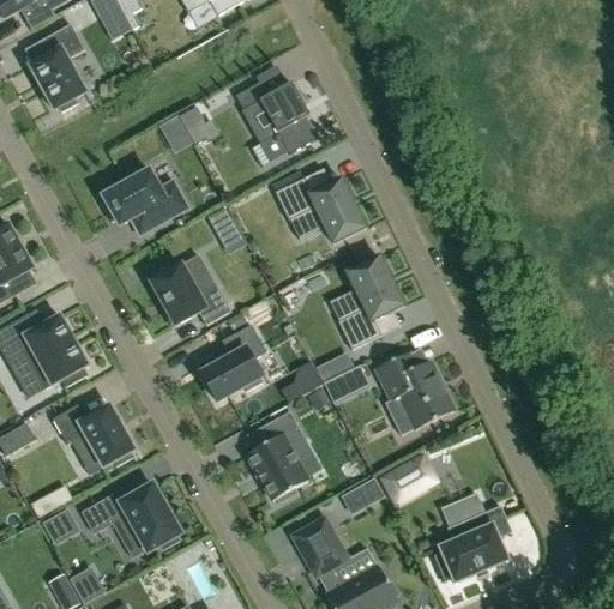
[(0,0),(0,11),(4,17),(35,0),(46,0),(50,8),(65,0),(0,0)]
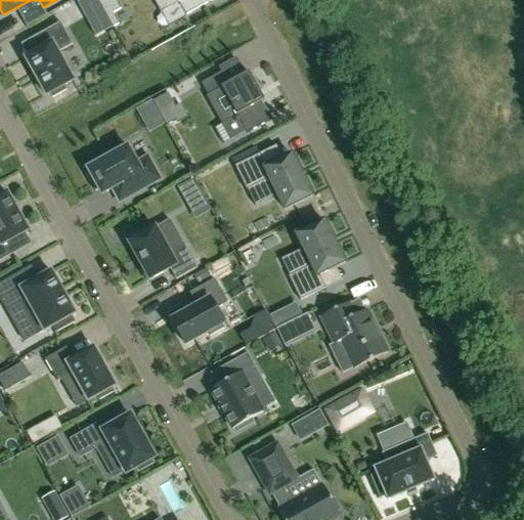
[(85,13),(101,4),(98,0),(81,0),(79,1),(85,13)]
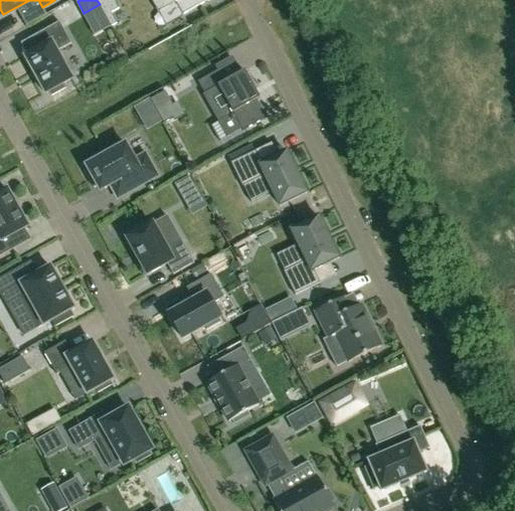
[(119,5),(116,0),(97,0),(100,4),(111,23),(117,20),(111,10),(119,5)]
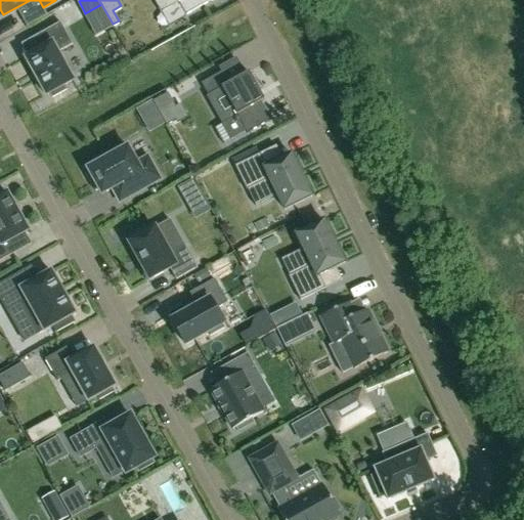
[(178,0),(185,12),(206,0),(155,0),(161,9),(178,0)]
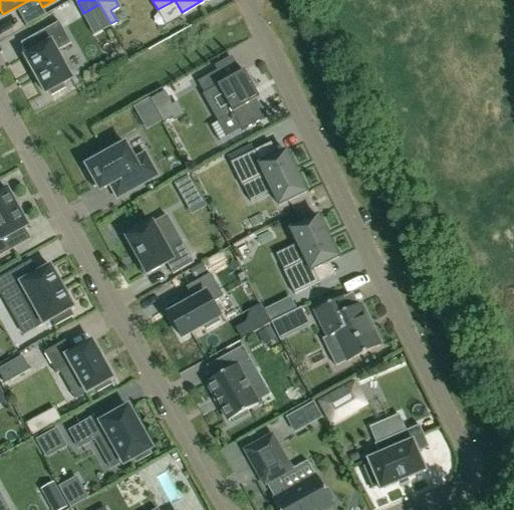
[(59,18),(38,30),(44,42),(25,53),(33,67),(32,67),(37,76),(45,90),(49,88),(51,92),(65,84),(63,80),(71,75),(56,48),(71,40),(59,18)]
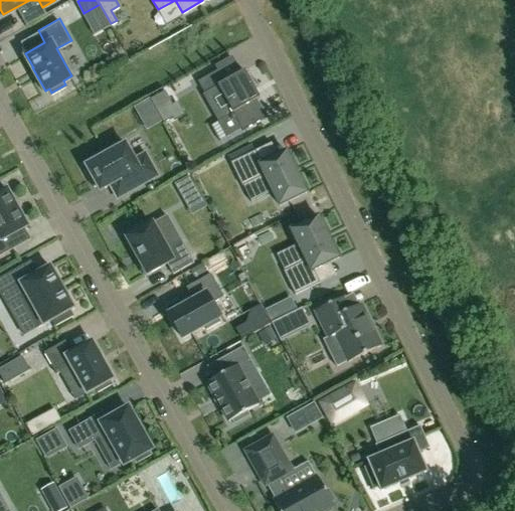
[(218,67),(217,67),(197,78),(204,91),(202,92),(218,119),(233,111),(242,128),(267,115),(256,97),(260,95),(244,67),(225,78),(218,67)]
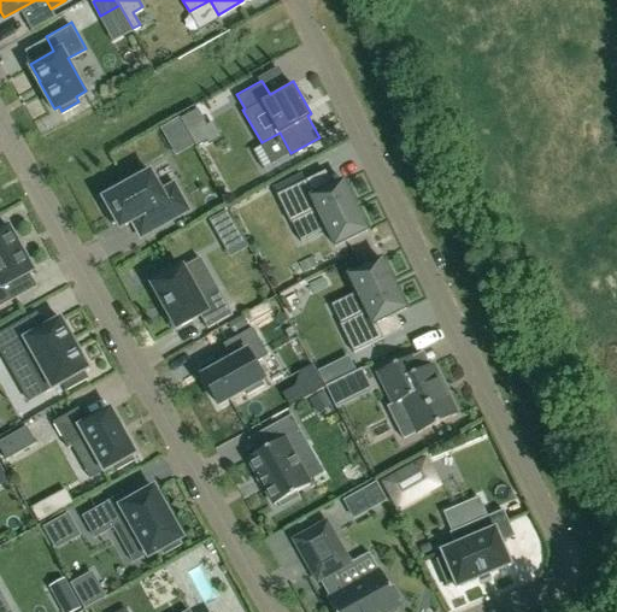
[(195,145),(206,139),(200,125),(207,122),(198,106),(180,116),(195,145)]
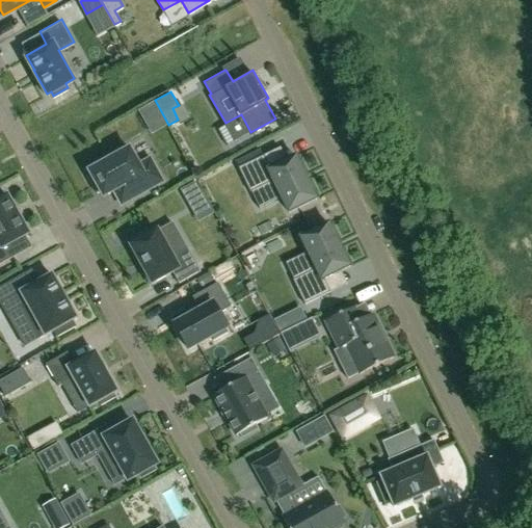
[(103,194),(114,188),(122,202),(162,179),(150,156),(138,162),(129,146),(126,148),(124,143),(108,153),(110,156),(88,168),(91,174),(87,175),(97,191),(101,189),(103,194)]
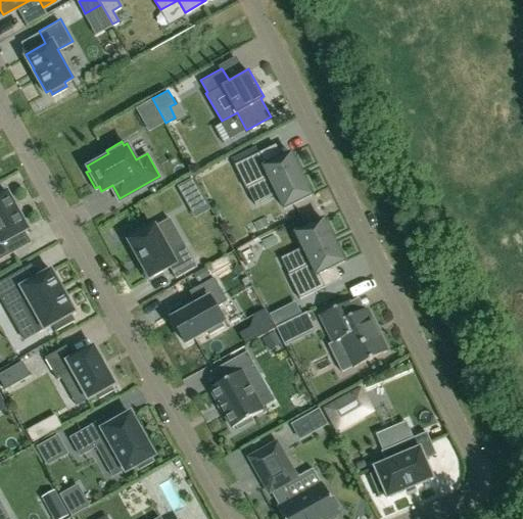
[(310,193),(312,193),(290,150),(289,151),(266,163),(259,150),(234,162),(246,186),(269,175),(284,205),(310,193)]
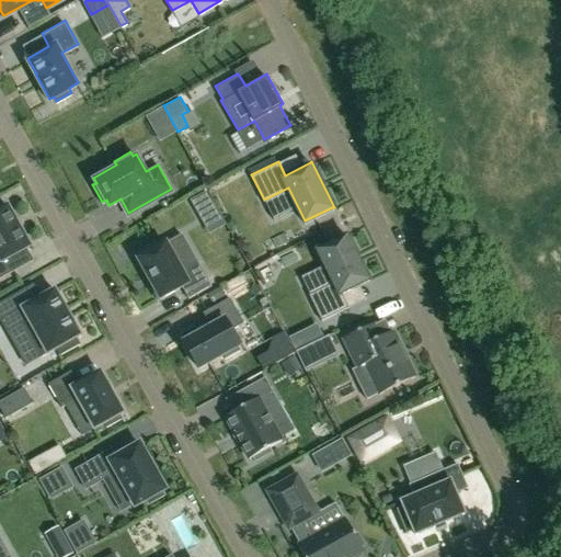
[(201,214),(215,206),(207,193),(193,201),(201,214)]
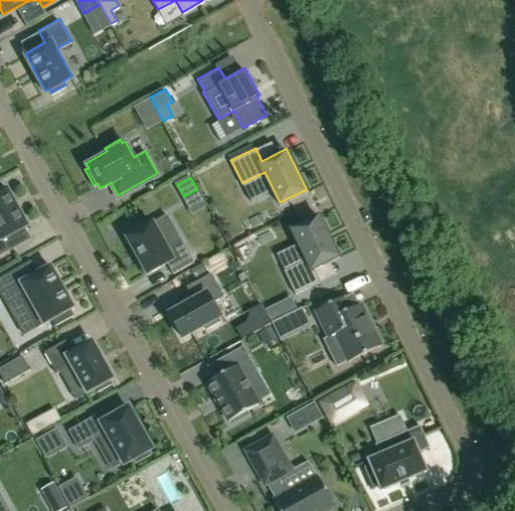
[(8,234),(23,225),(27,223),(19,209),(20,209),(15,200),(7,186),(3,188),(1,184),(0,184),(0,252),(14,245),(8,234)]
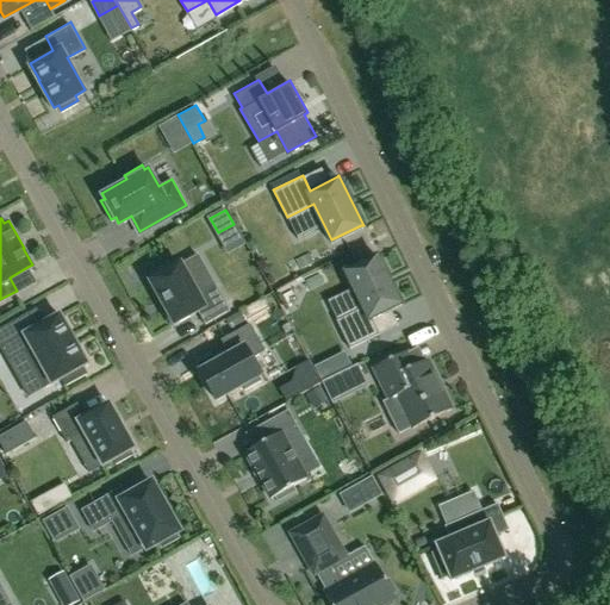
[(399,303),(400,301),(377,253),(374,254),(375,254),(346,268),(362,305),(336,318),(349,345),(379,331),(371,316),(399,303)]
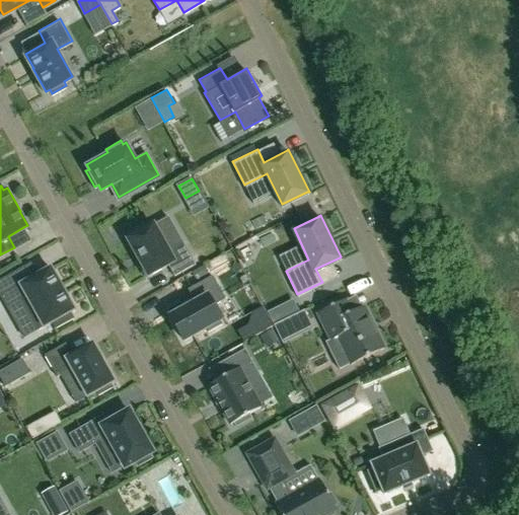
[(169,249),(153,222),(145,226),(143,222),(128,230),(131,234),(127,236),(135,251),(139,260),(140,260),(148,274),(168,263),(174,274),(196,262),(183,241),(169,249)]
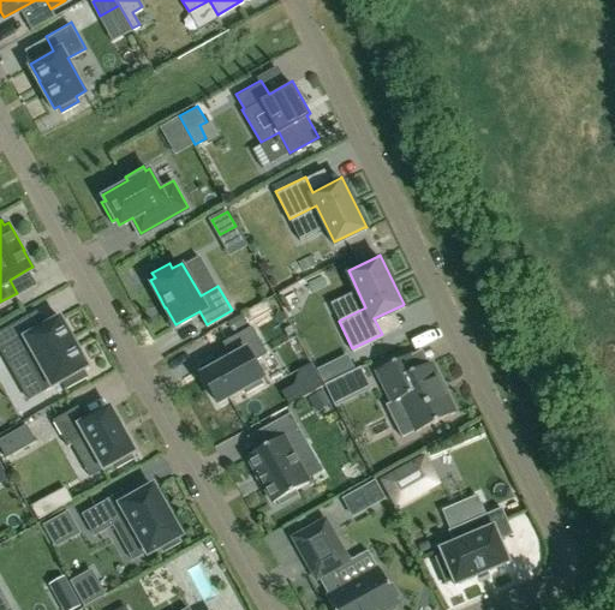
[(25,351),(46,388),(52,384),(52,386),(54,384),(54,383),(63,378),(66,386),(88,374),(83,366),(85,365),(87,366),(88,364),(87,363),(77,346),(78,346),(71,333),(70,334),(60,317),(61,317),(60,315),(58,316),(45,323),(25,334),(17,320),(0,328),(0,347),(7,360),(25,351)]
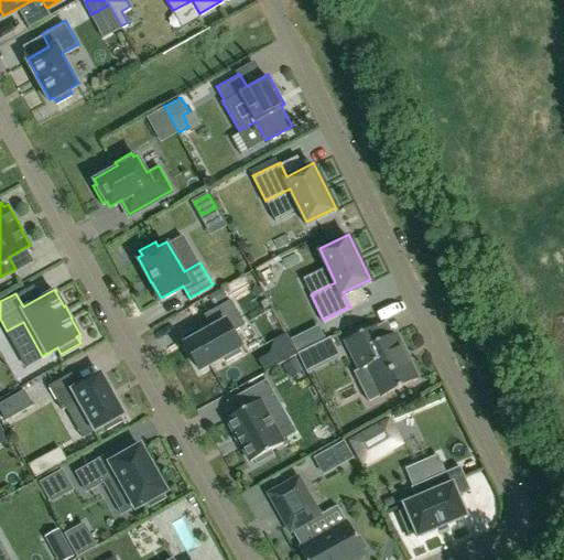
[(204,312),(212,325),(185,341),(199,367),(224,354),(226,358),(241,350),(239,346),(243,343),(236,327),(245,322),(231,297),(204,312)]
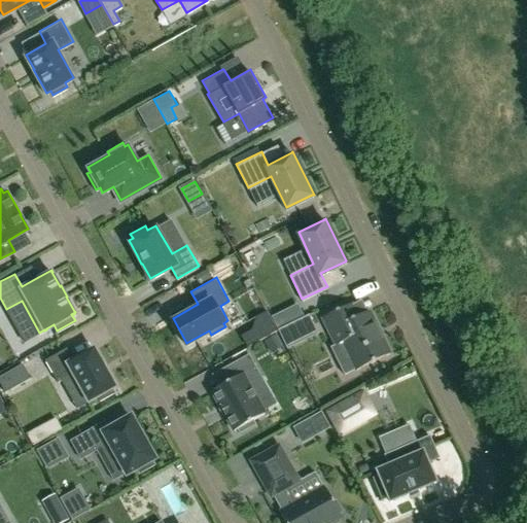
[(343,339),(356,367),(356,368),(390,351),(369,309),(357,314),(351,302),(323,315),(336,342),(343,339)]
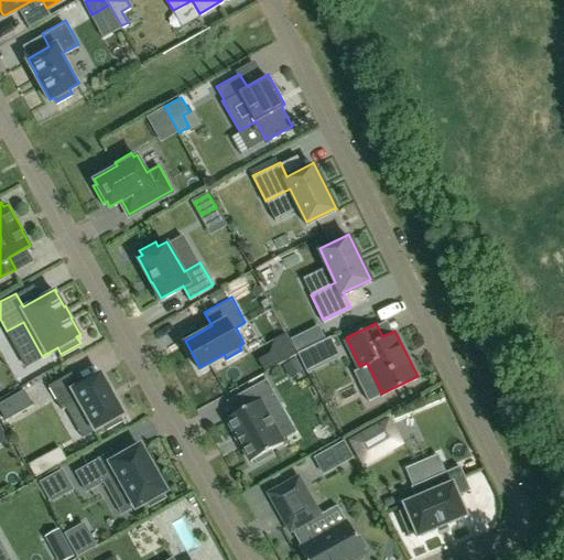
[(314,342),(325,336),(321,327),(310,333),(314,342)]
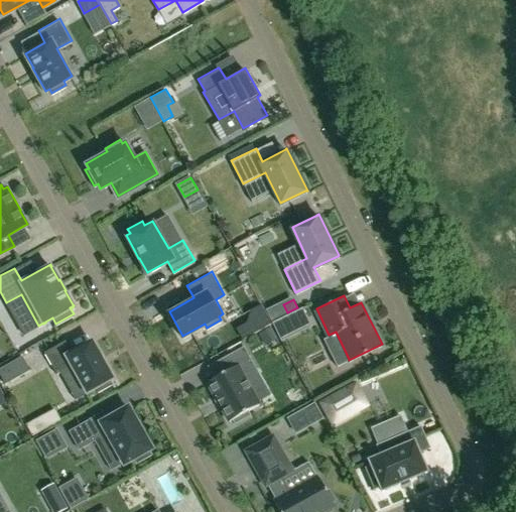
[(293,328),(286,313),(275,318),(282,334),(293,328)]
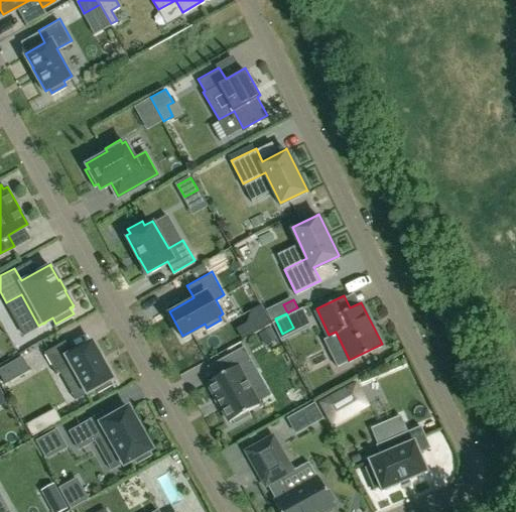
[(66,339),(44,351),(56,372),(72,364),(87,391),(95,387),(97,391),(112,383),(110,379),(113,377),(92,340),(73,351),(66,339)]
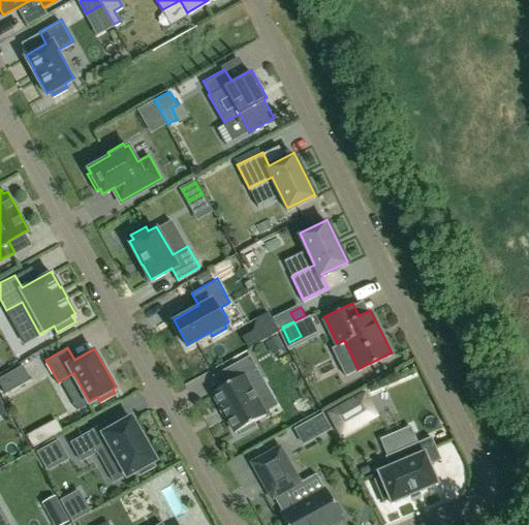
[(250,352),(228,365),(236,377),(213,390),(221,404),(220,405),(226,415),(235,430),(239,428),(241,431),(255,423),(253,420),(266,412),(249,383),(262,375),(250,352)]
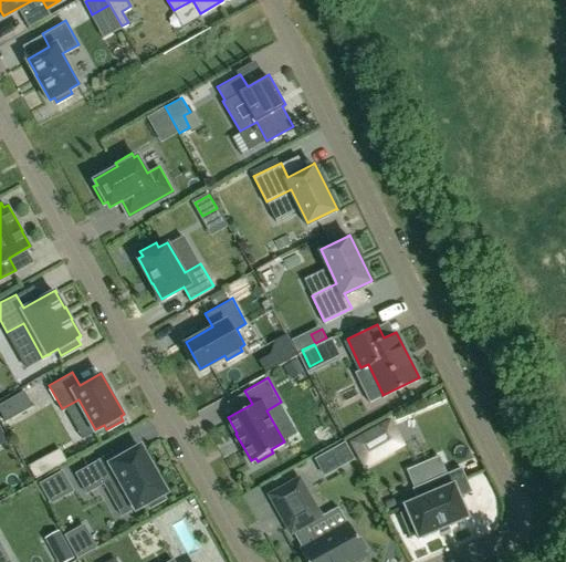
[(24,388),(0,402),(0,408),(6,419),(32,404),(24,388)]
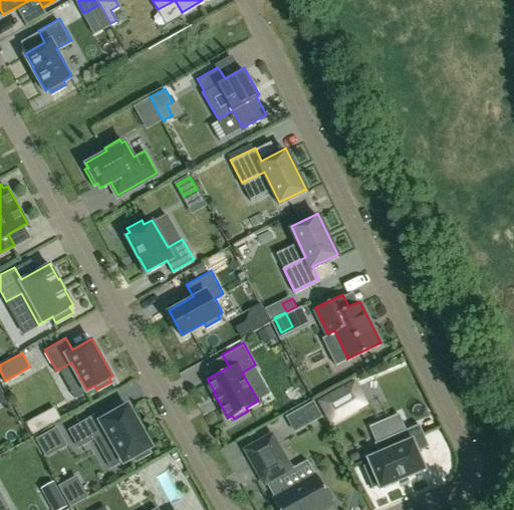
[(351,394),(360,390),(354,379),(320,398),(332,420),(358,405),(351,394)]
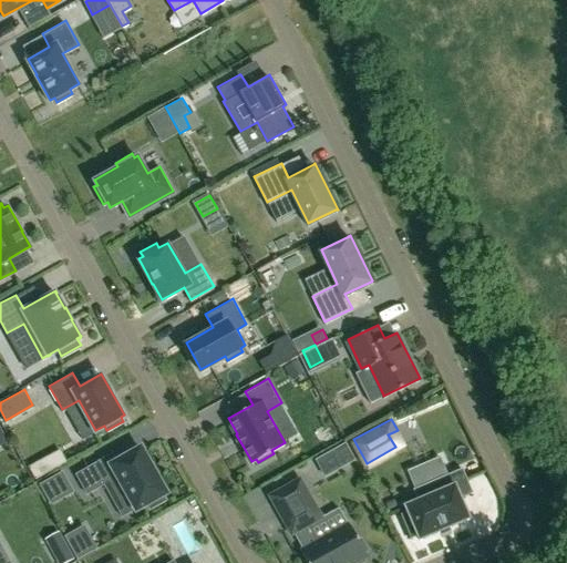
[(334,448),(342,463),(354,457),(346,441),(334,448)]
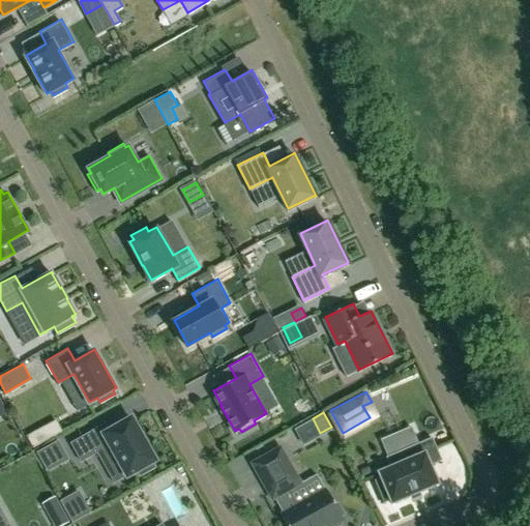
[(105,432),(100,425),(71,441),(82,459),(102,446),(112,462),(117,458),(127,476),(138,470),(140,473),(154,465),(152,462),(156,460),(131,416),(105,432)]
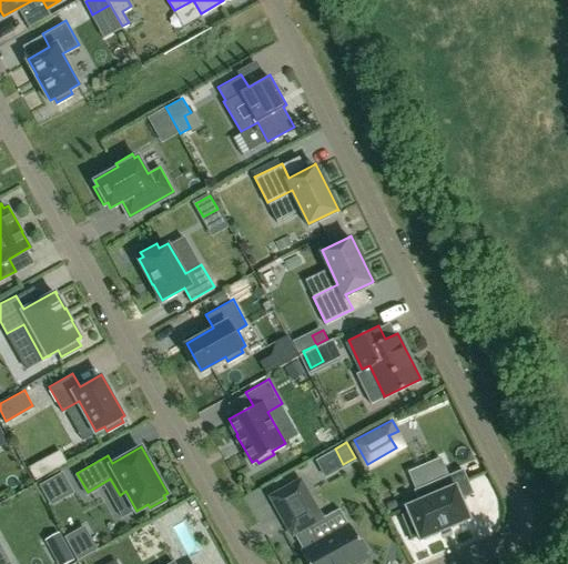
[(41,479),(61,469),(56,455),(34,465),(41,479)]
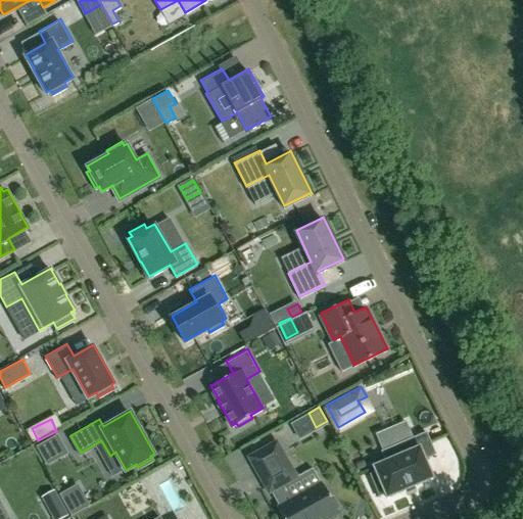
[(376,469),(370,472),(379,493),(385,490),(386,493),(387,496),(389,494),(403,487),(405,488),(416,483),(431,476),(431,477),(433,476),(432,474),(431,474),(424,457),(436,452),(426,429),(381,449),(386,460),(376,464),(374,465),(375,467),(376,469)]
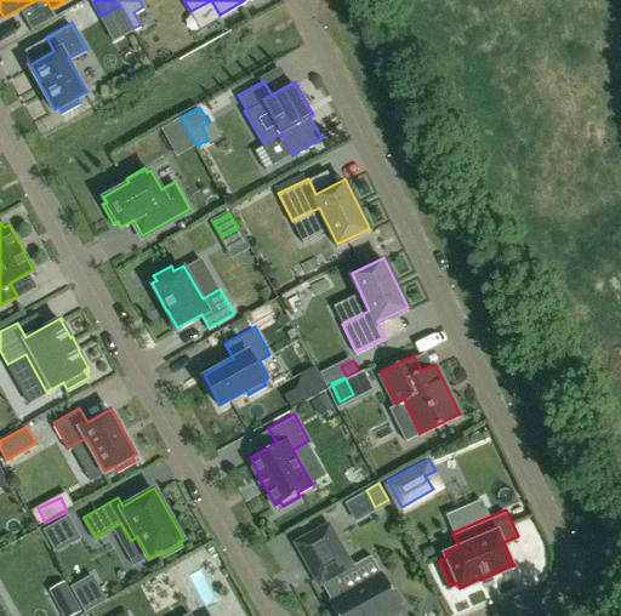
[(68,514),(44,528),(55,545),(78,531),(68,514)]
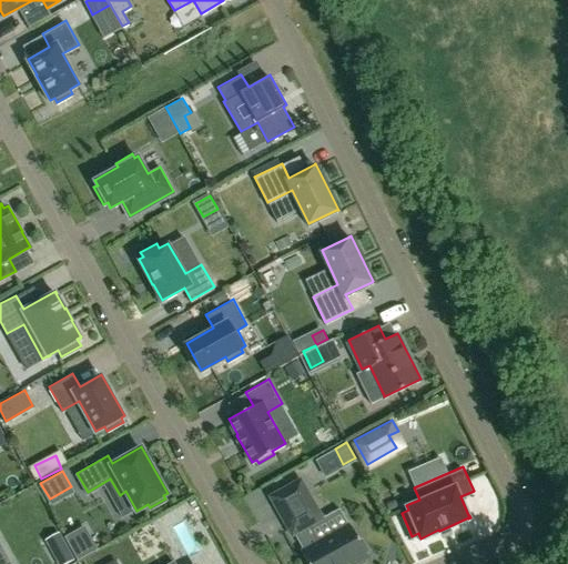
[(308,563),(350,563),(352,563),(357,563),(365,560),(364,556),(367,554),(365,551),(368,549),(362,537),(358,539),(350,522),(317,541),(308,524),(322,516),(301,477),(271,494),(292,533),(295,531),(305,547),(301,550),(308,563)]
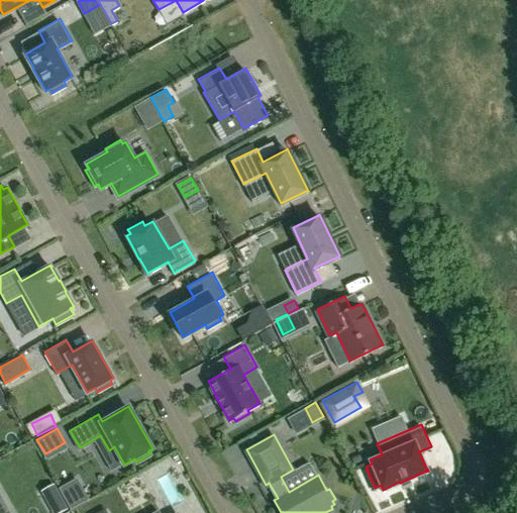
[(64,487),(73,509),(94,500),(85,478),(64,487)]
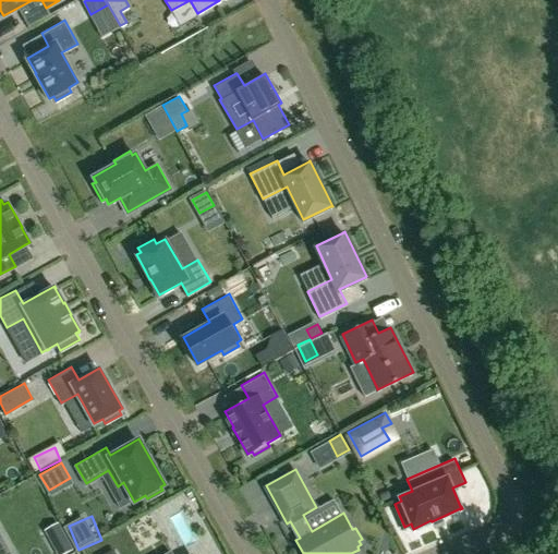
[(61,553),(74,548),(67,533),(52,540),(60,553),(61,553)]
